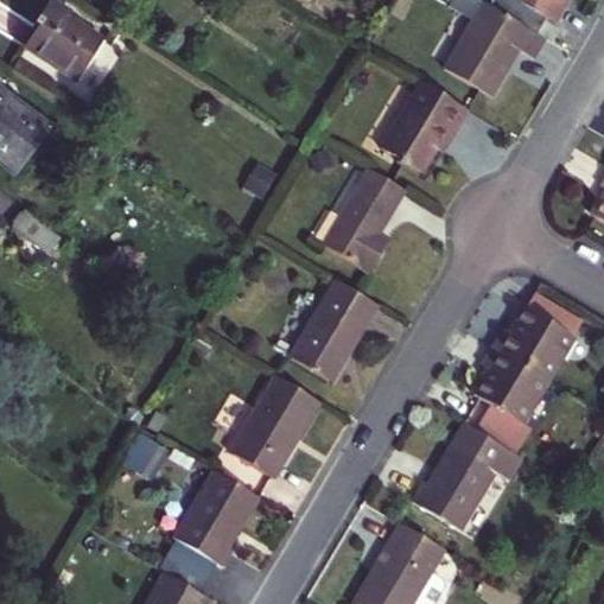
[(109,38),(75,16),(80,8),(67,0),(52,0),(38,23),(44,26),(31,45),(81,80),(109,38)]
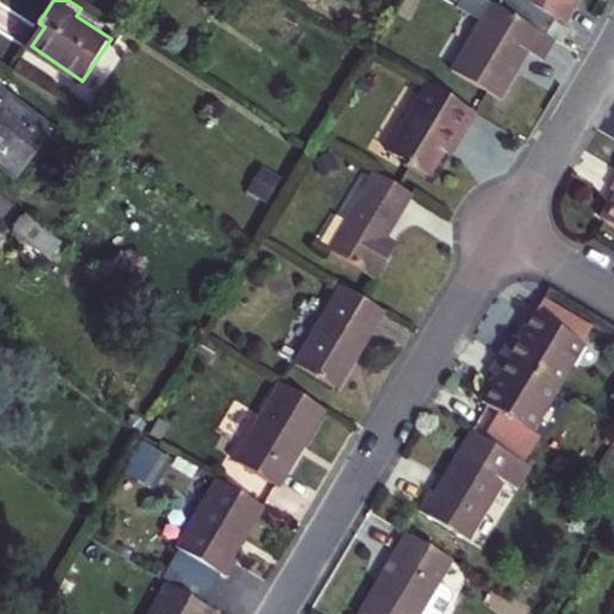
[(557,37),(495,0),(485,18),(456,66),(503,94),(531,48),(545,57),(557,37)]
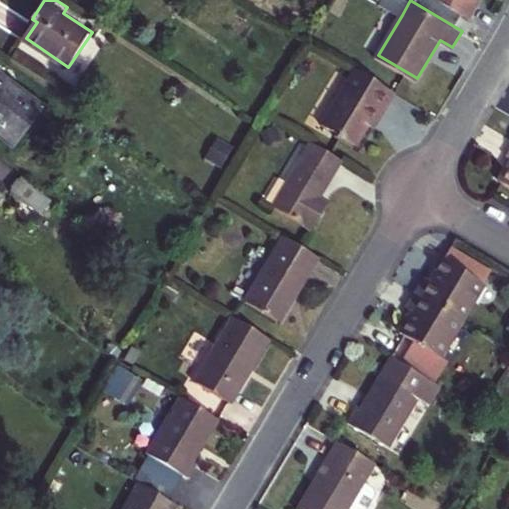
[(382,0),(381,2),(402,15),(410,0),(382,0)]
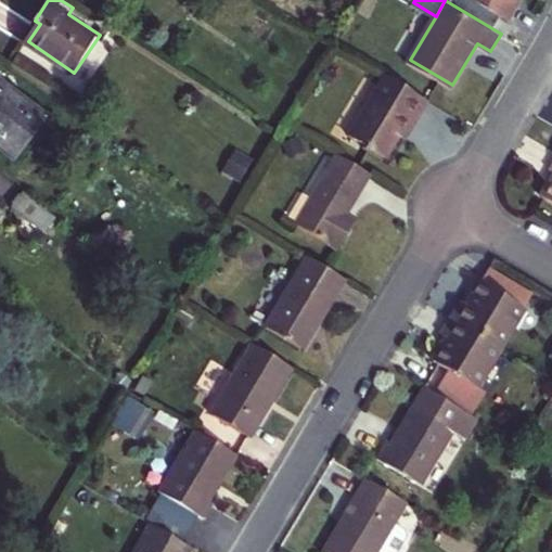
[(475,0),(510,20),(521,0),(475,0)]
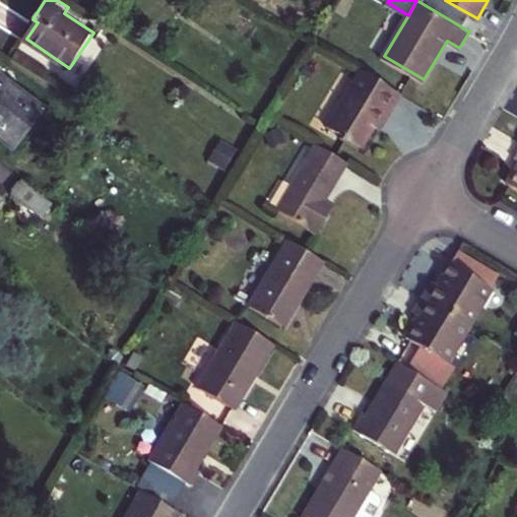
[(402,94),(360,70),(327,125),(363,146),(387,105),(394,110),(402,94)]
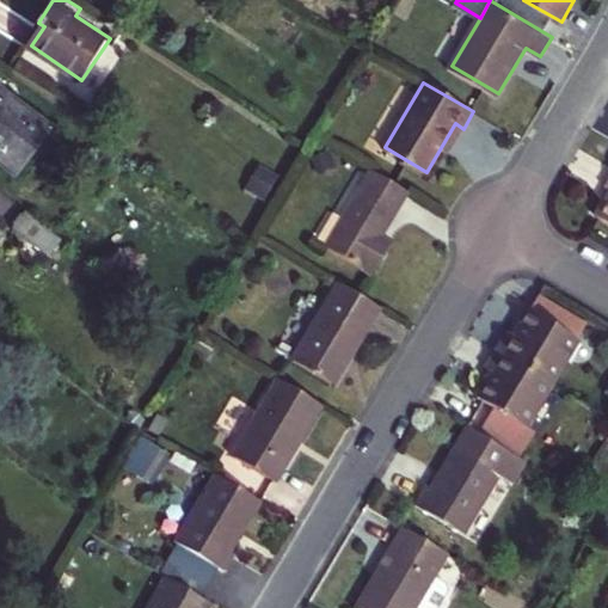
[(0,157),(18,170),(51,124),(0,86),(0,157)]
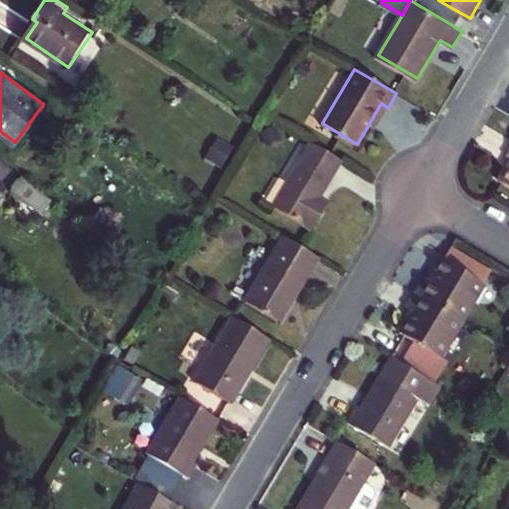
[(341,159),(310,141),(272,205),(310,227),(322,207),(315,203),(341,159)]
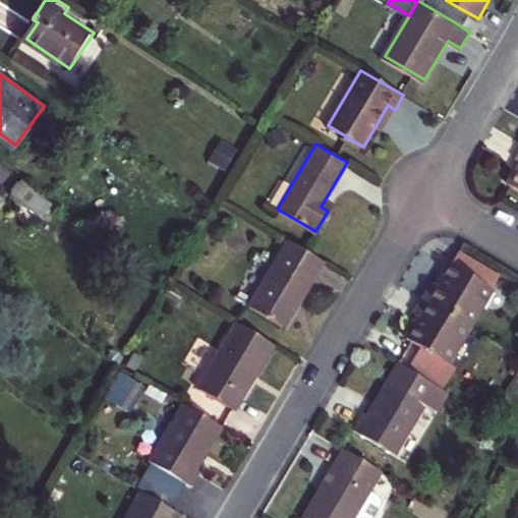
[(23,178),(13,190),(43,215),(53,203),(23,178)]
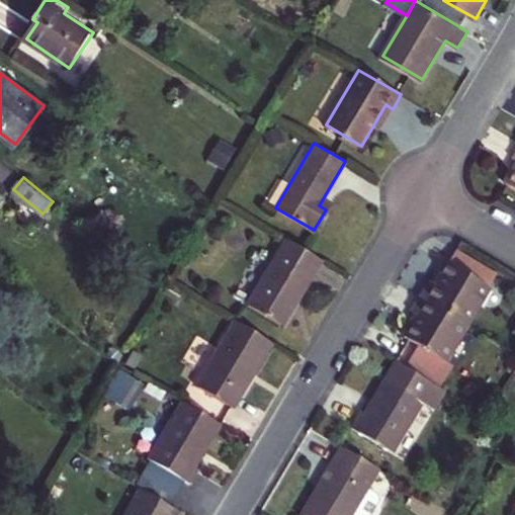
[(324,260),(287,240),(250,304),(286,325),(324,260)]
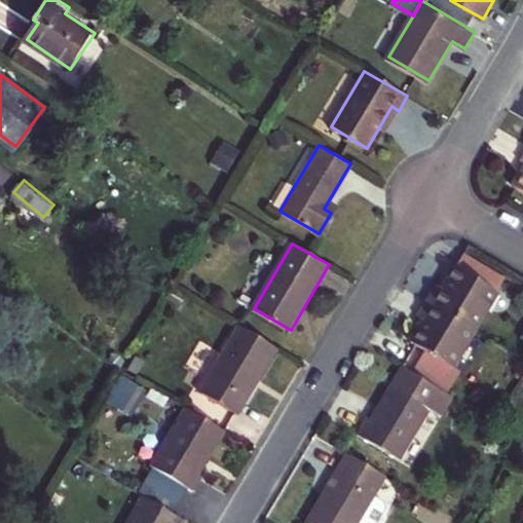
[(505,278),(462,254),(444,287),(437,283),(425,302),(474,331),(505,278)]
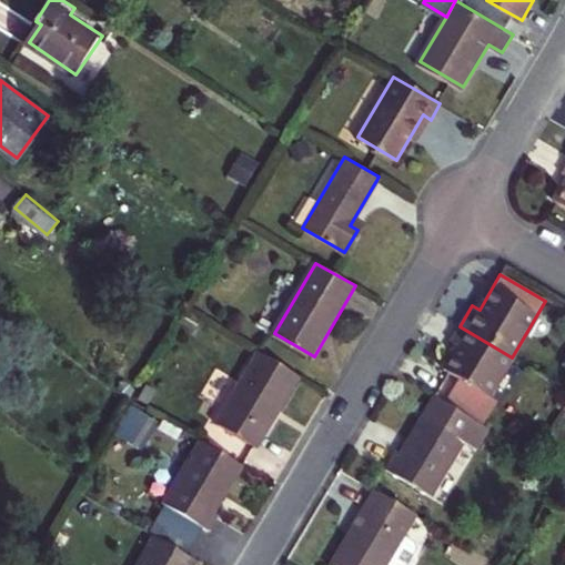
[(490,394),(512,357),(460,326),(452,341),(460,345),(445,367),(461,377),(490,394)]
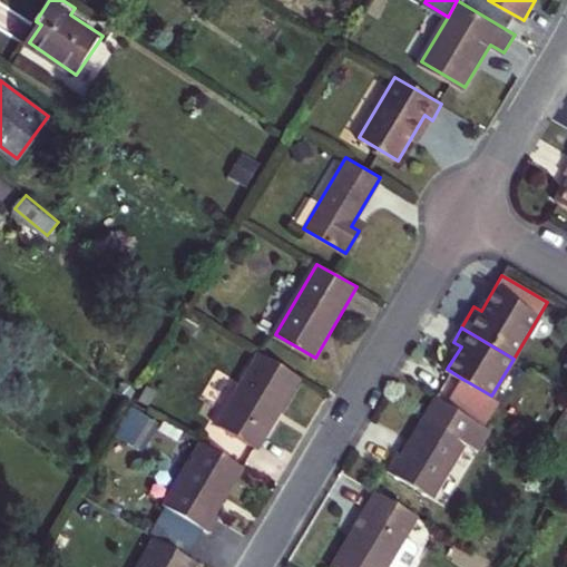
[(300,377),(260,352),(217,422),(257,447),(300,377)]
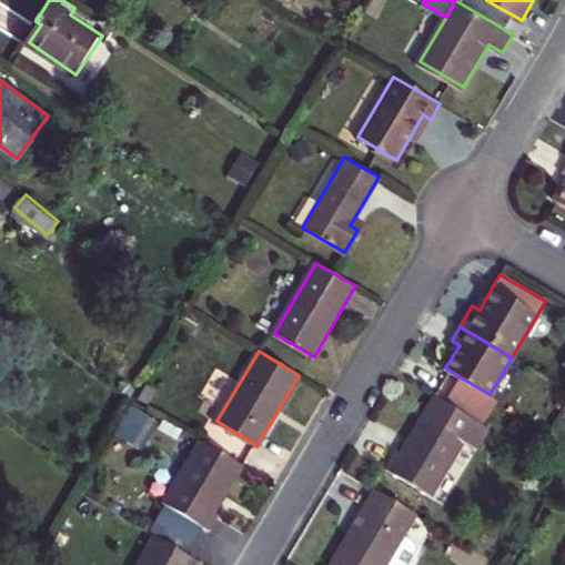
[(461,377),(446,402),(484,425),(500,400),(490,394),(461,377)]
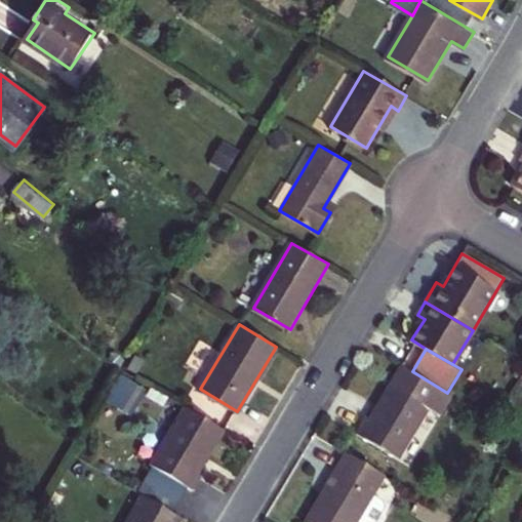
[(412,371),(401,365),(367,423),(364,420),(358,432),(400,456),(429,408),(441,415),(453,396),(447,393),(412,371)]
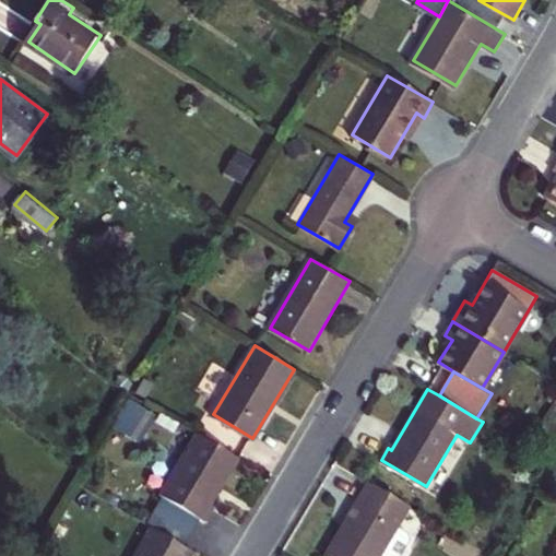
[(156,413),(131,399),(116,425),(141,439),(156,413)]
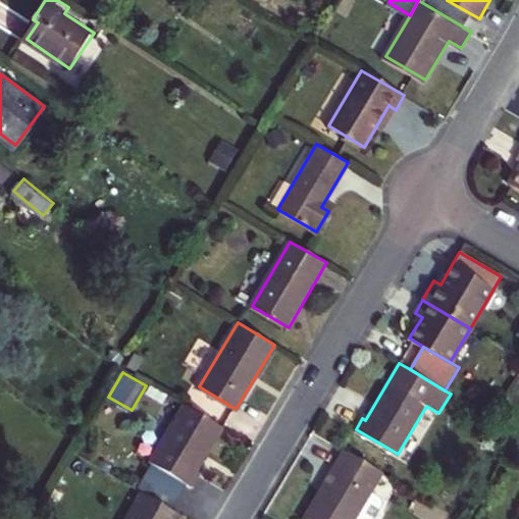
[(219,425),(182,404),(149,460),(153,462),(187,482),(191,484),(200,469),(195,467),(219,425)]
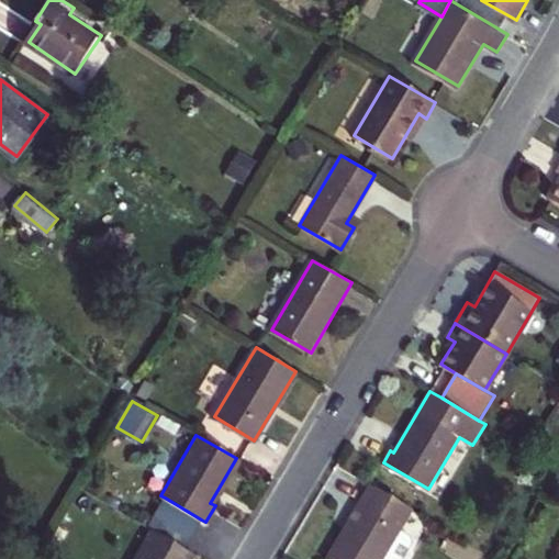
[(412,509),(372,484),(326,558),(381,558),(383,557),(400,530),(412,509)]
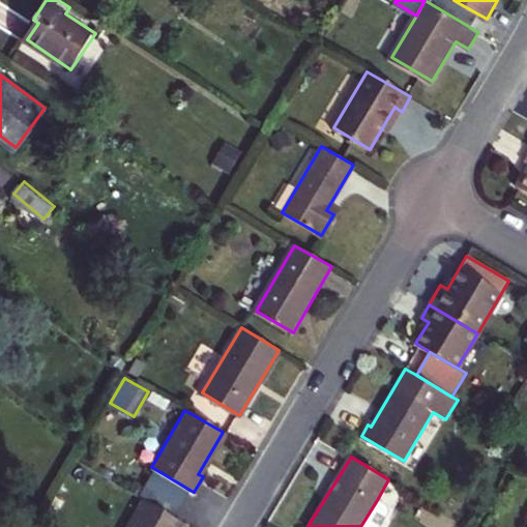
[(140,496),(144,498),(174,516),(189,490),(155,469),(140,496)]
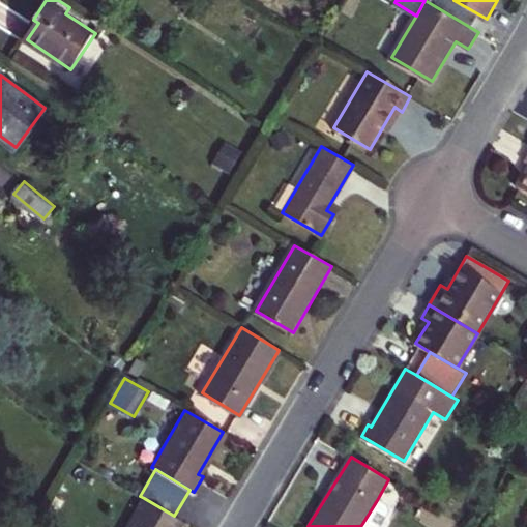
[(174,516),(144,498),(126,526),(178,526),(182,521),(174,516)]
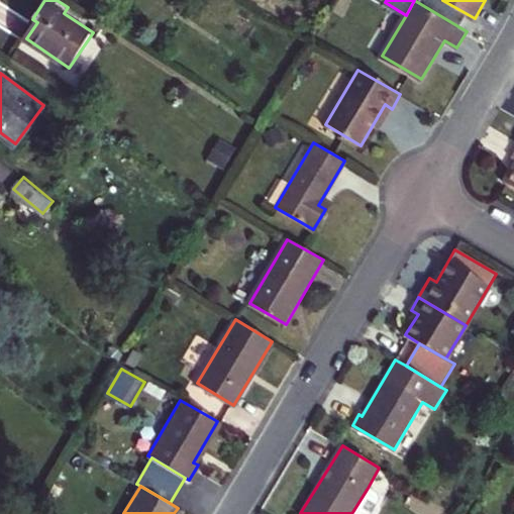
[(377,492),(368,488),(352,512),(355,513),(368,513),(378,498),(377,492)]
